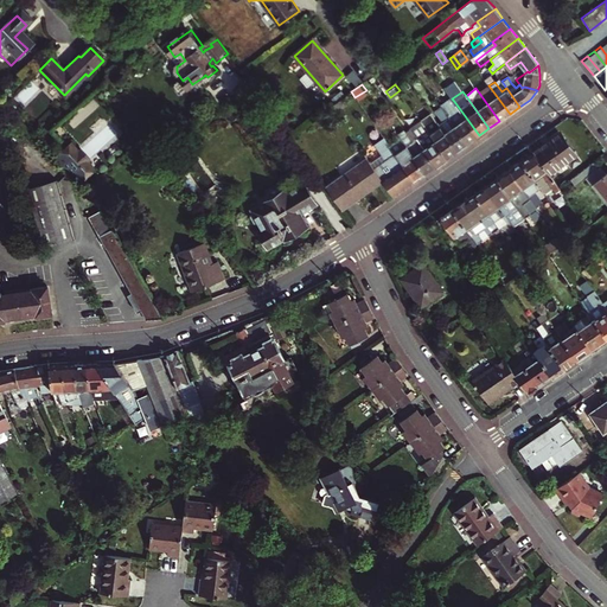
[(442,107),(455,126),(468,144),(479,135),(453,100),(442,107)]
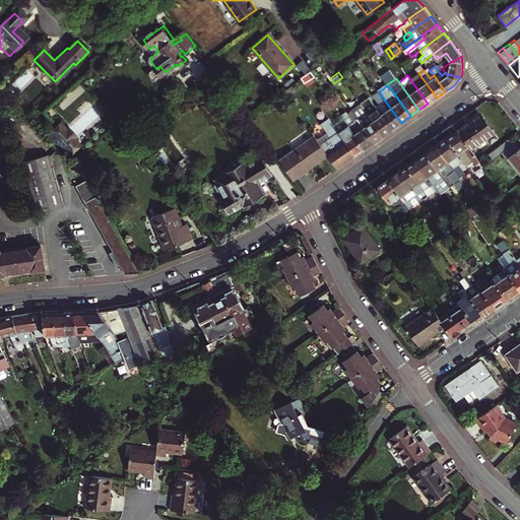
[(382,114),(393,129),(401,123),(390,108),(379,91),(373,96),(378,104),(376,106),(382,114)]
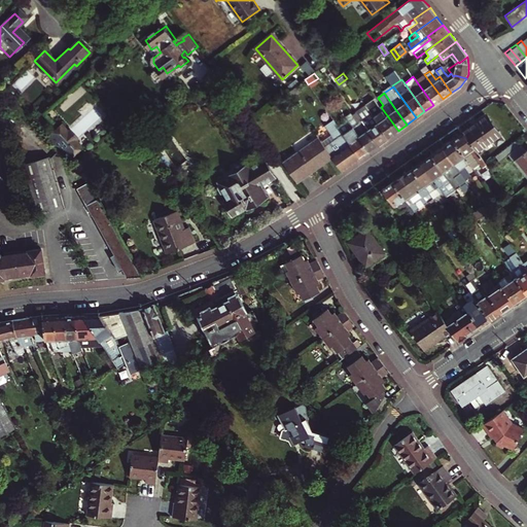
[(356,111),(362,120),(380,143),(389,137),(372,113),(365,104),(356,111)]
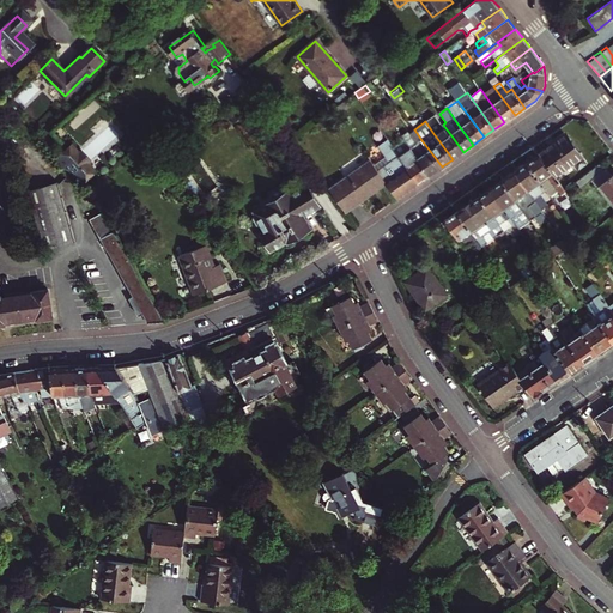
[(439,127),(432,132),(453,159),(463,152),(450,134),(443,125),(439,127)]
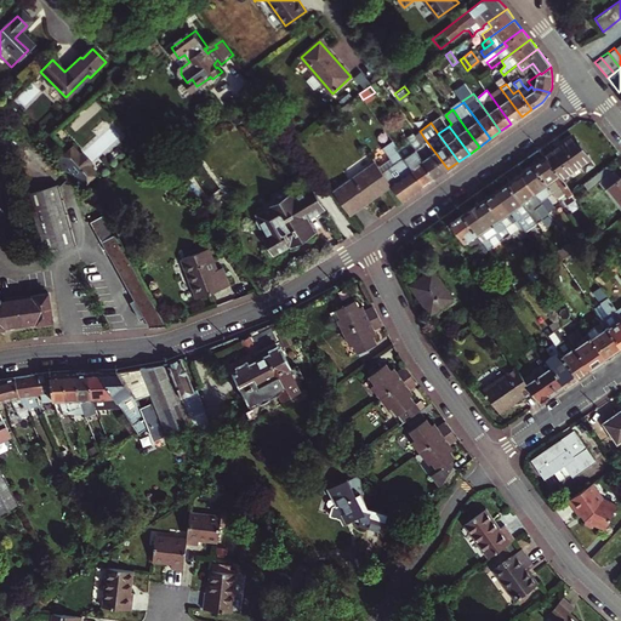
[(408,138),(410,141),(436,177),(448,169),(427,142),(422,146),(414,135),(408,138)]
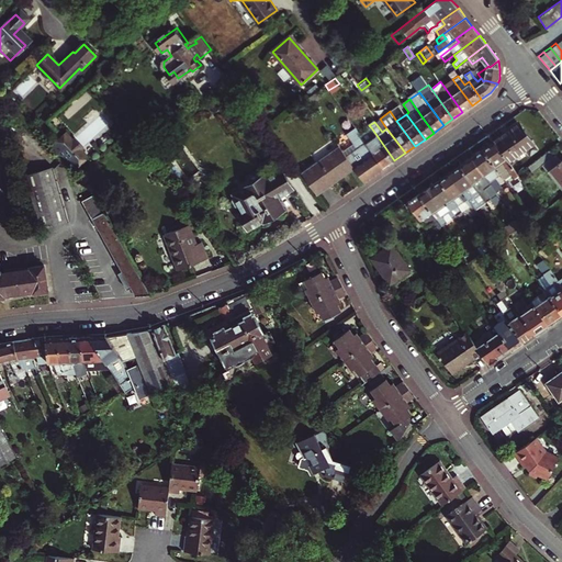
[(520,124),(495,142),(509,163),(535,145),(520,124)]
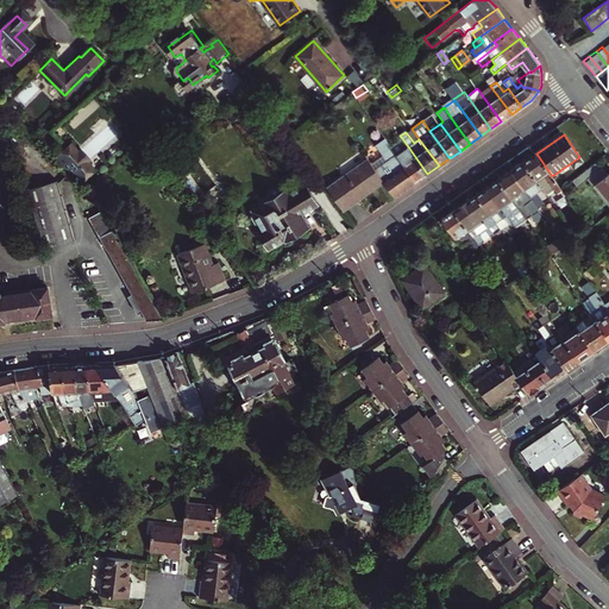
[(375,168),(383,180),(395,196),(416,182),(395,152),(384,137),(374,145),(382,156),(381,161),(382,163),(375,168)]
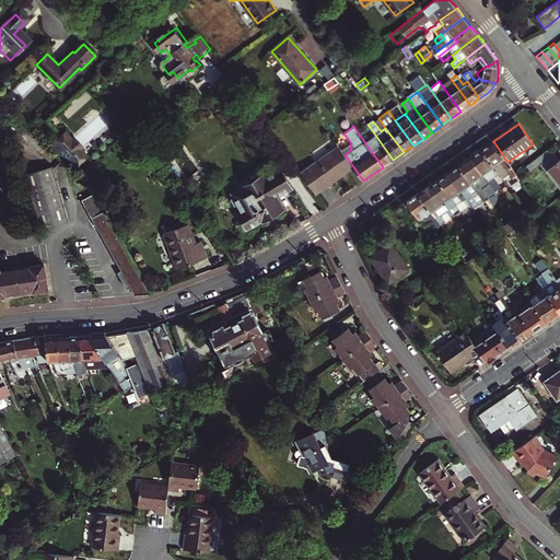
[(371,136),(363,140),(383,167),(393,160),(370,127),(366,129),(371,136)]
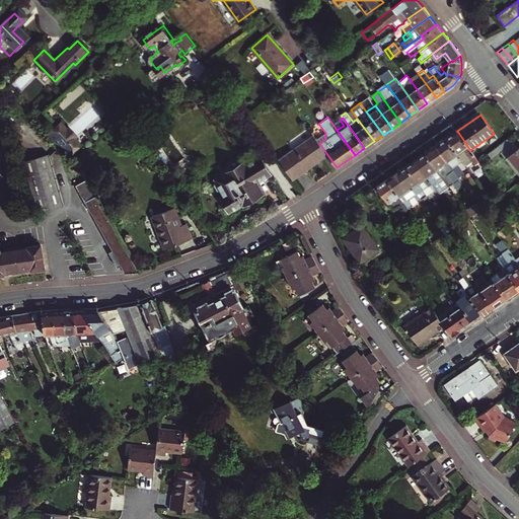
[(51,132),(73,151),(76,148),(70,143),(73,140),(67,134),(71,130),(61,121),(51,132)]
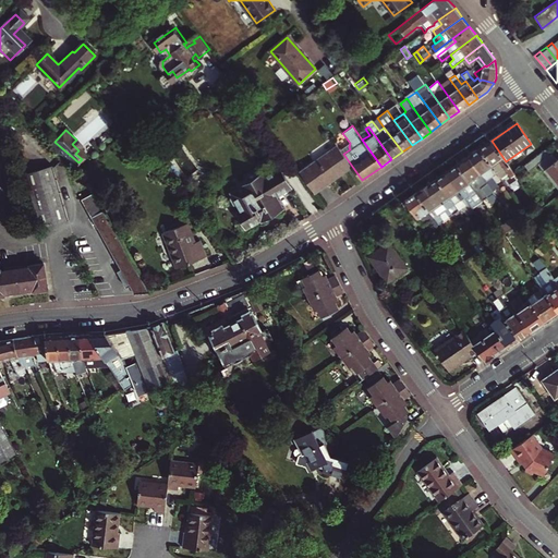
[(506,161),(492,141),(481,149),(492,165),(498,160),(507,172),(510,178),(514,174),(506,161)]
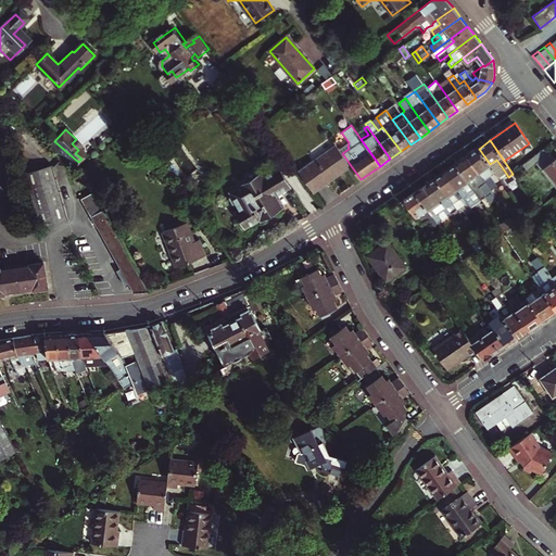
[(299,173),(313,191),(350,164),(342,153),(336,144),(299,173)]
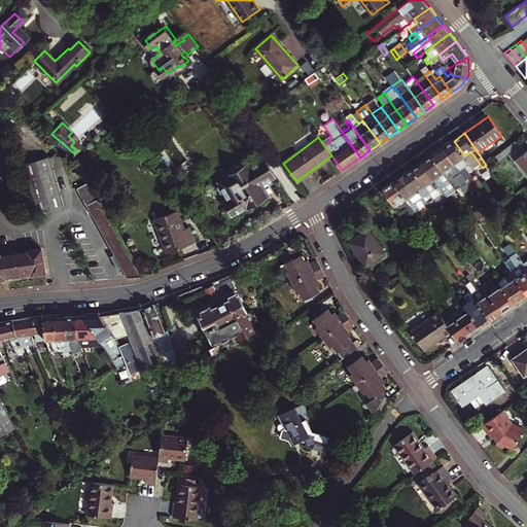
[(454,141),(444,148),(461,173),(468,184),(476,179),(468,171),(466,172),(462,167),(465,165),(468,163),(464,155),(454,141)]
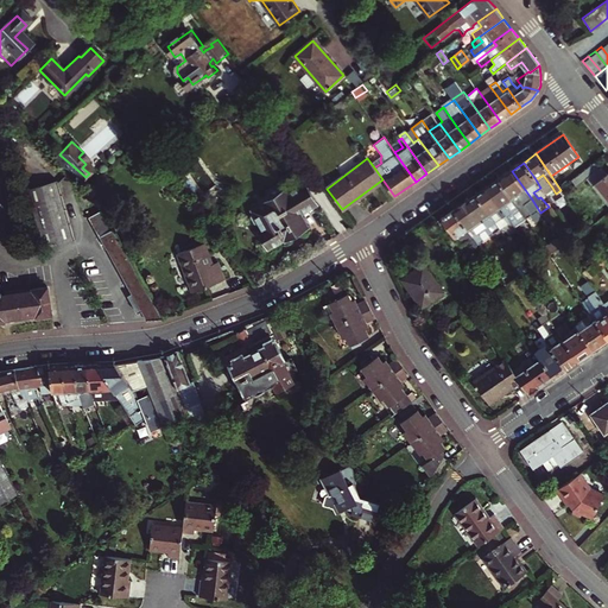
[(589,169),(595,175),(602,169),(597,163),(589,169)]
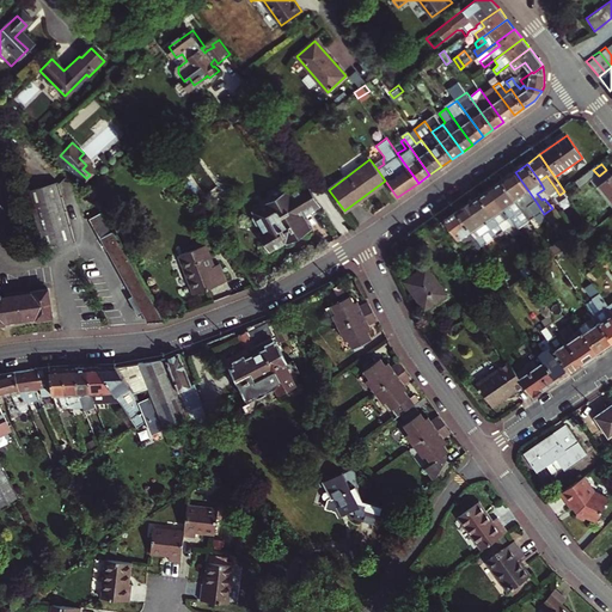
[(599,187),(611,202),(611,177),(606,170),(599,176),(592,181),(598,189),(599,187)]
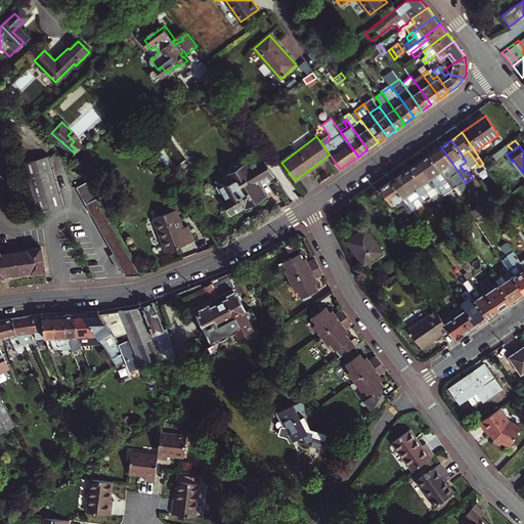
[(430,155),(453,188),(454,191),(460,188),(452,177),(459,172),(441,147),(430,155)]
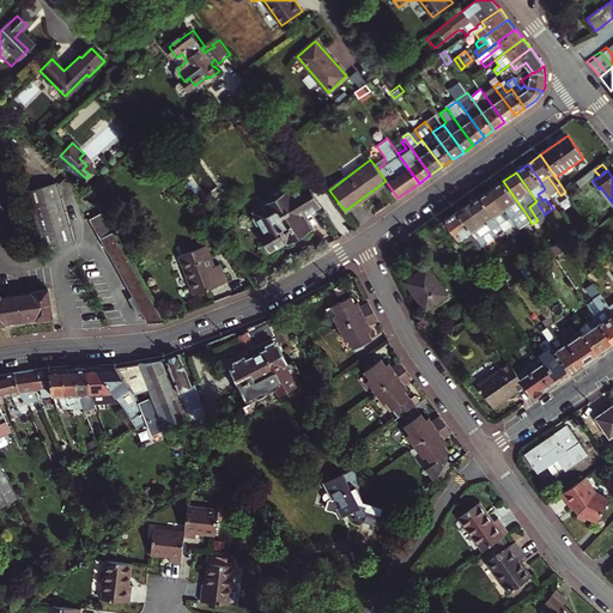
[(540,181),(545,189),(550,195),(557,189),(547,176),(540,181)]
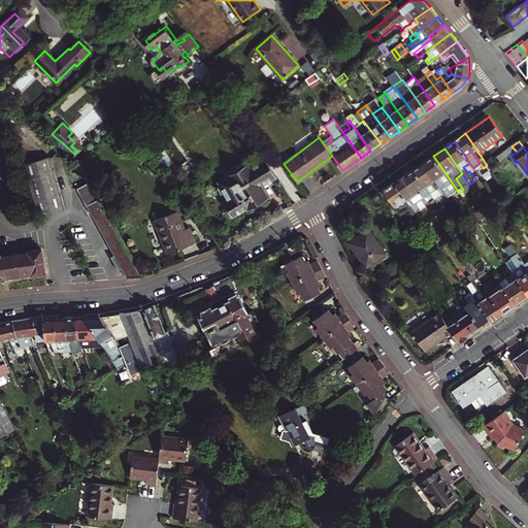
[(433,156),(424,162),(446,193),(448,196),(457,190),(433,156)]
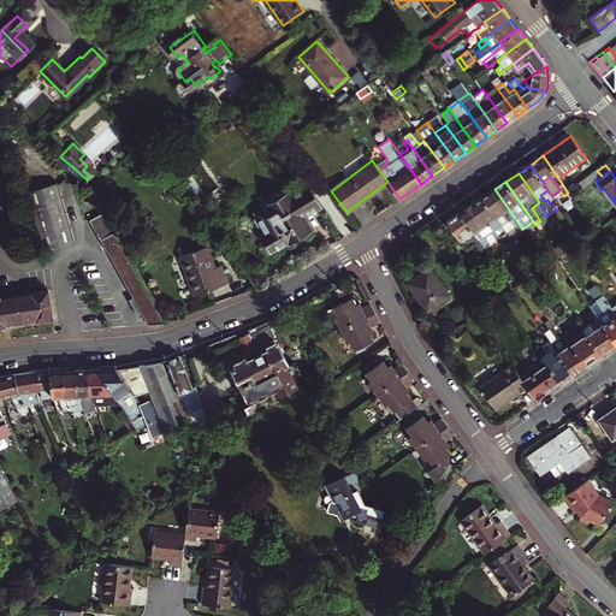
[(30,191),(47,249),(76,241),(59,183),(30,191)]
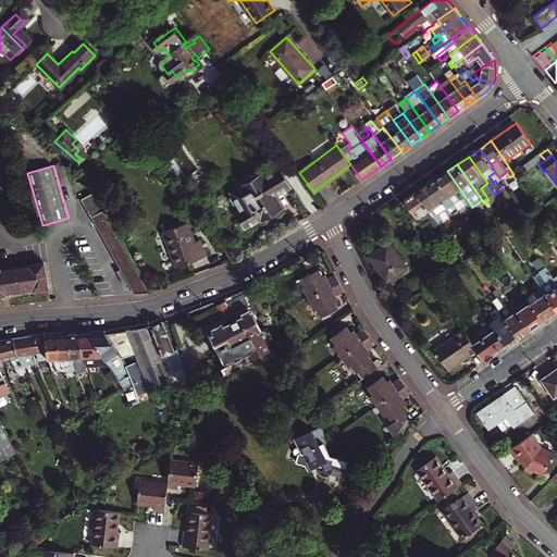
[(244,178),(229,188),(233,194),(232,198),(235,202),(238,205),(243,210),(239,213),(247,225),(261,218),(261,219),(281,206),(274,196),(289,185),(288,184),(287,185),(276,169),(263,177),(261,175),(247,184),(244,178)]
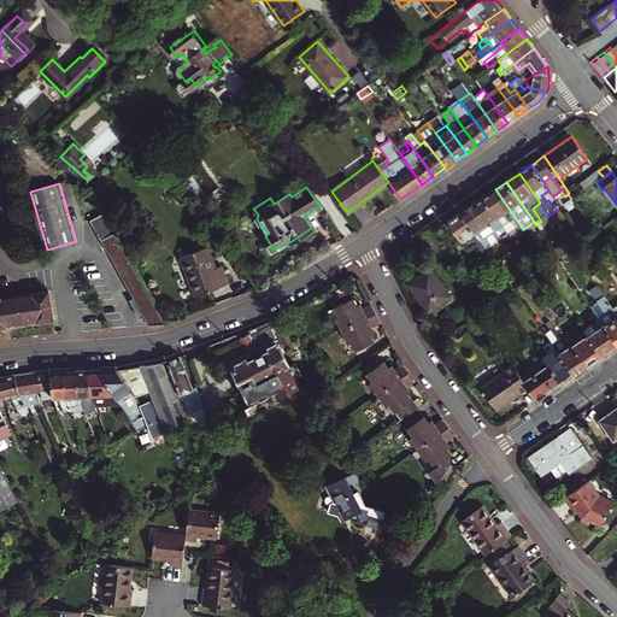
[(616,204),(604,188),(603,191),(601,192),(616,210),(616,204)]
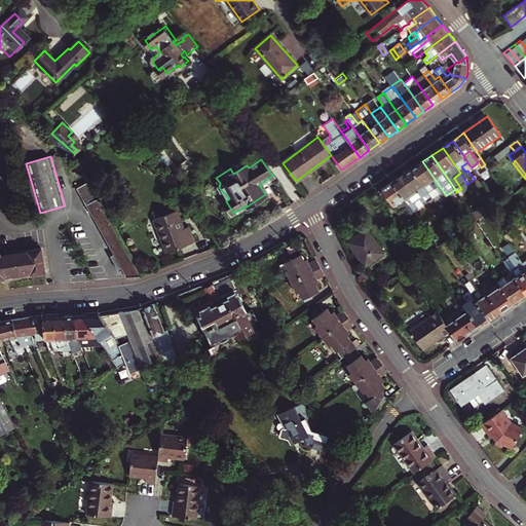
[(412,170),(433,200),(444,192),(422,161),(412,170)]
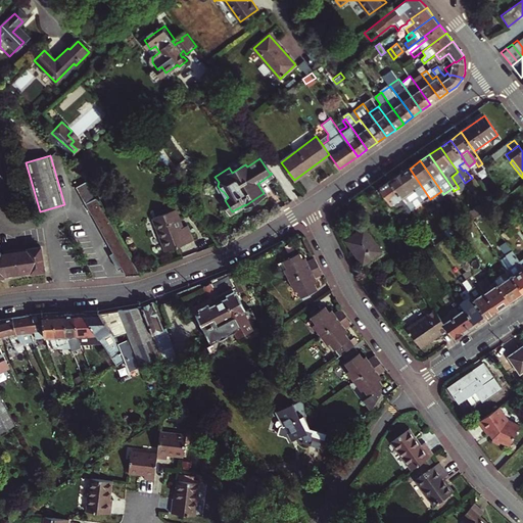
[(410,169),(391,181),(413,211),(430,199),(410,169)]
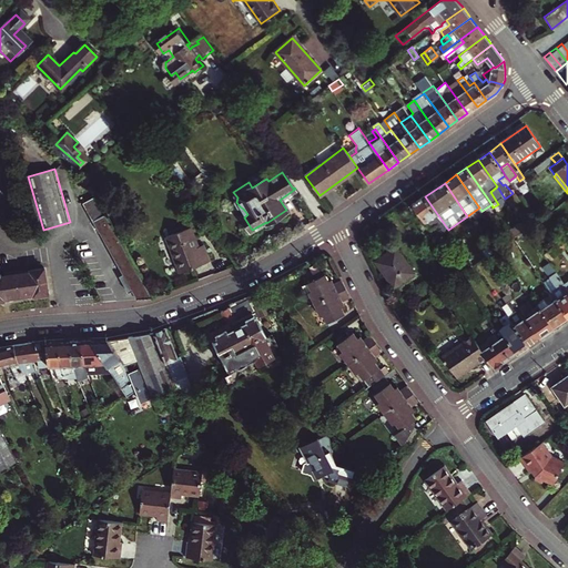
[(94,217),(108,212),(104,205),(95,195),(84,201),(94,217)]
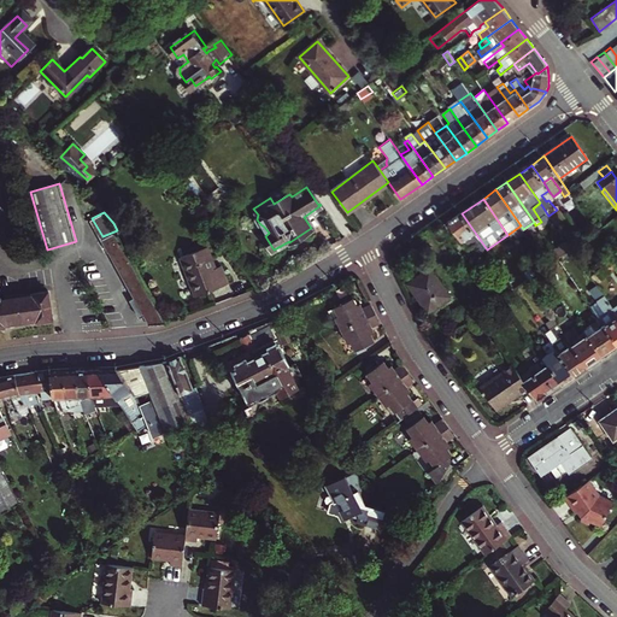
[(487,250),(462,213),(448,223),(463,242),(464,241),(470,251),(479,245),(483,252),(487,250)]
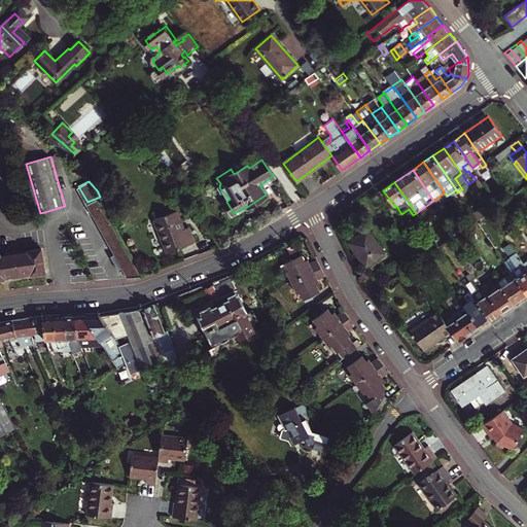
[(506,194),(510,198),(517,192),(514,187),(506,194)]
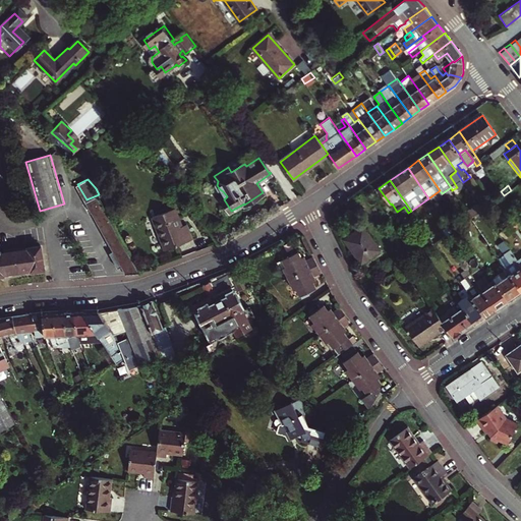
[(141,273),(99,194),(87,199),(126,273),(127,274),(141,273)]
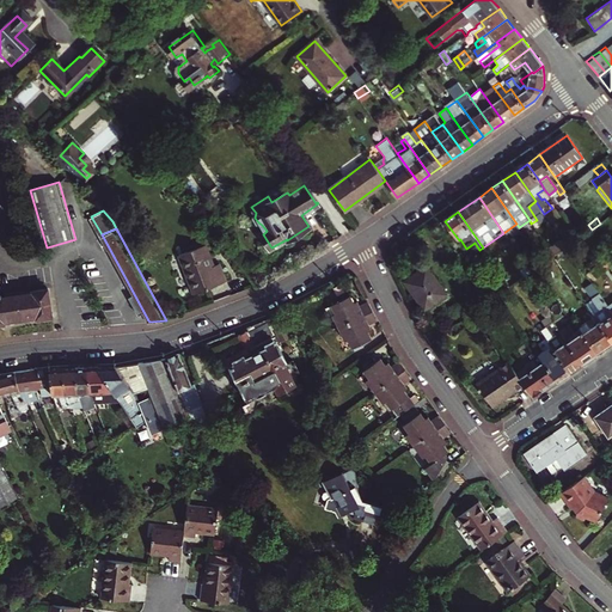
[(563,242),(551,251),(555,256),(567,248),(563,242)]
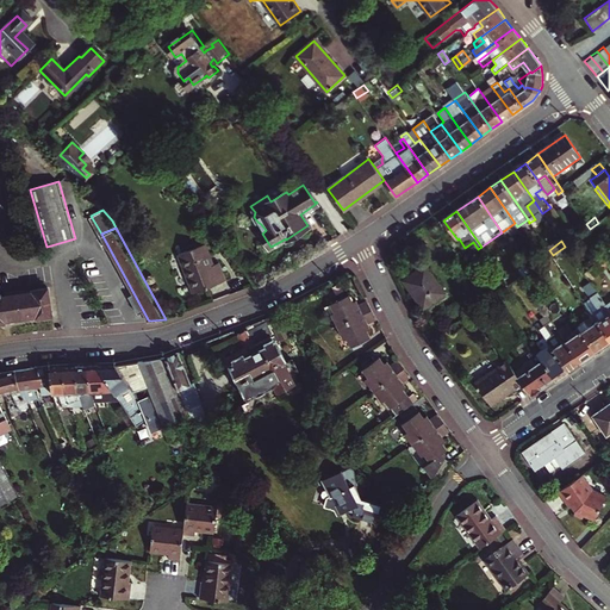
[(187,251),(178,256),(192,294),(226,281),(219,263),(213,266),(205,244),(203,246),(201,242),(186,248),(187,251)]
